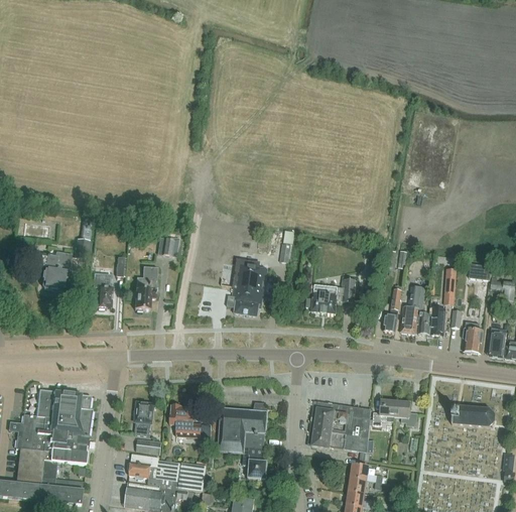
[(285,229),(283,241),(294,242),(295,230),(285,229)]
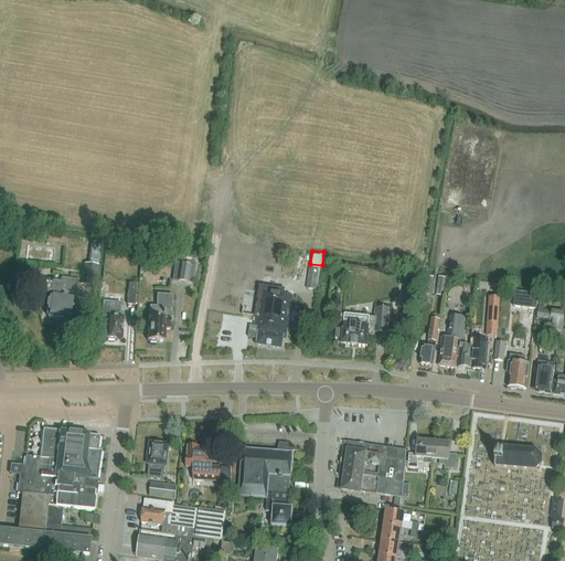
[(193,258),(181,256),(178,278),(189,281),(193,258)]
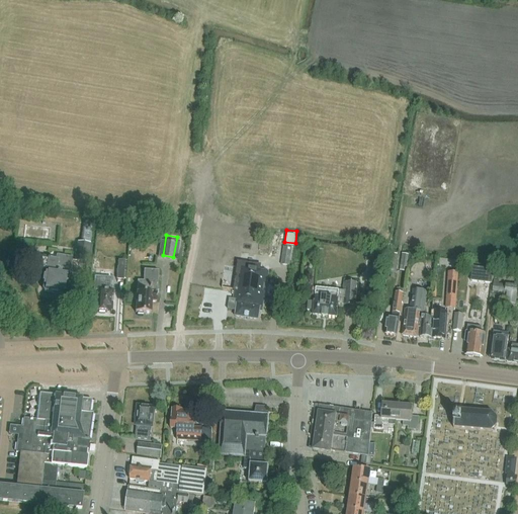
[(89,241),(86,240),(77,239),(75,257),(87,259),(89,241)]
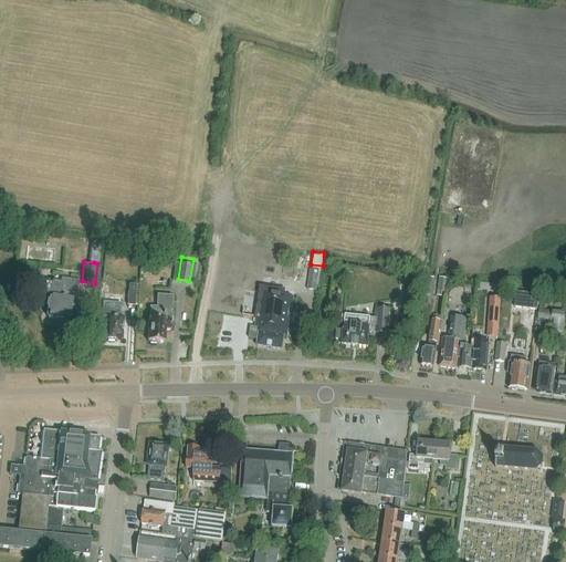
[(310,266),(307,285),(315,287),(318,267),(310,266)]
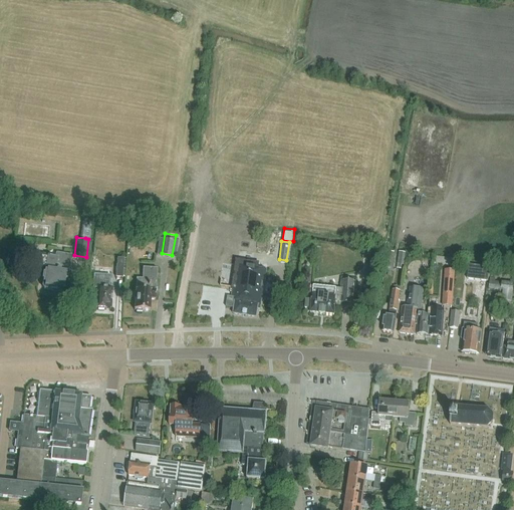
[(372,248),(368,270),(374,271),(378,250),(372,248)]
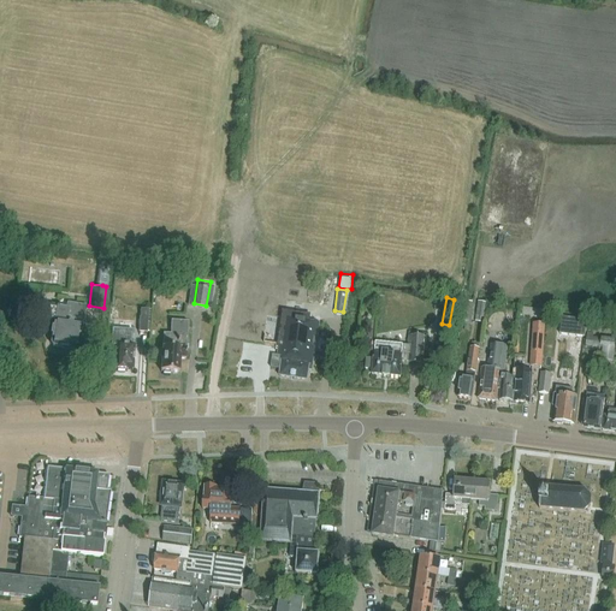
[(485,298),(478,297),(475,318),(483,319),(485,298)]
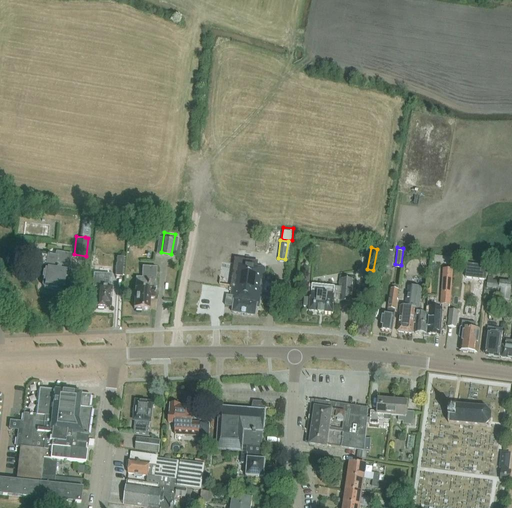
[(394,250),(387,249),(385,267),(391,268),(394,250)]
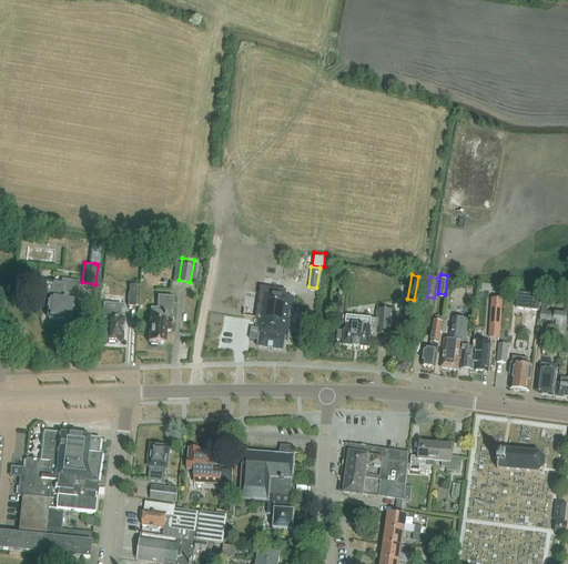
[(72,316),(78,280),(63,278),(63,281),(47,279),(44,280),(42,290),(44,292),(50,292),(49,299),(48,299),(47,305),(48,306),(48,313),(50,316),(70,319),(72,316)]
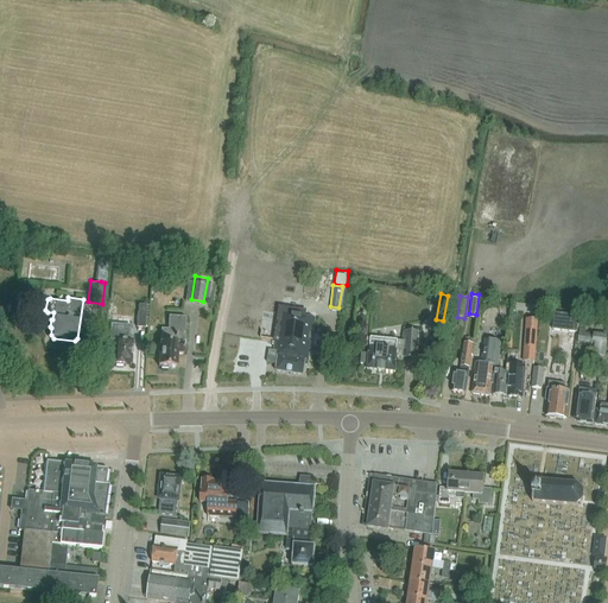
[(305,308),(280,303),(274,348),(270,347),(267,359),(277,361),(276,367),(303,370),(305,356),(309,356),(315,315),(304,312),(305,308)]
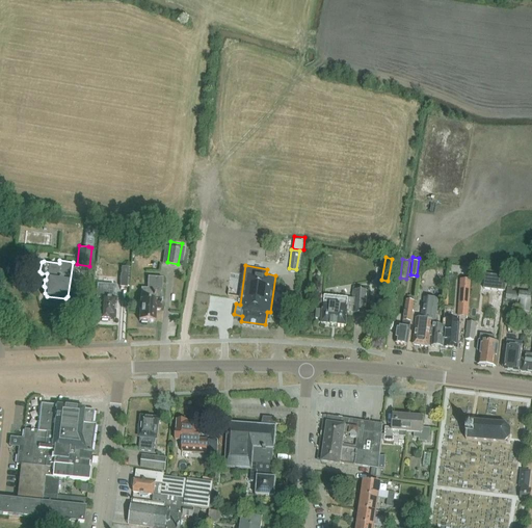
[(506,273),(485,270),(483,284),(504,287),(506,273)]
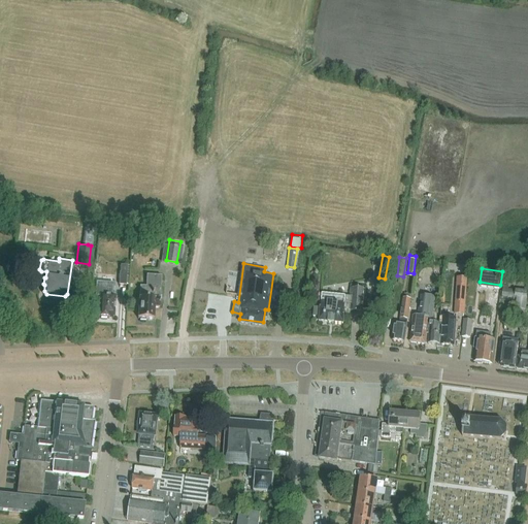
[(145,283),(140,282),(138,316),(140,316),(139,317),(145,318),(146,316),(154,316),(154,304),(159,304),(161,272),(146,271),(145,283)]
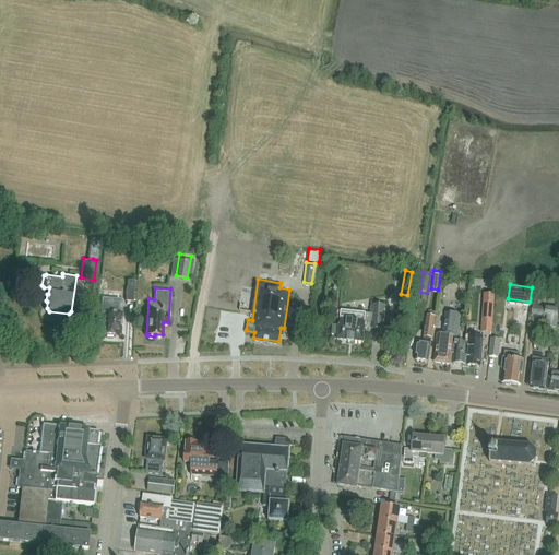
[(119,310),(120,295),(108,295),(108,298),(102,298),(102,309),(106,309),(106,314),(104,314),(104,319),(106,319),(105,331),(107,331),(107,333),(113,334),(113,332),(115,332),(115,330),(120,330),(121,310),(119,310)]
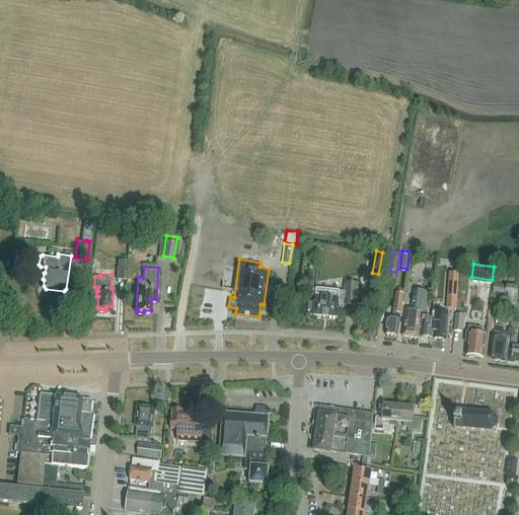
[(358,302),(359,281),(345,280),(344,288),(316,286),(315,299),(315,300),(309,299),(308,308),(314,308),(314,313),(321,313),(321,314),(328,315),(328,314),(338,315),(339,301),(358,302)]
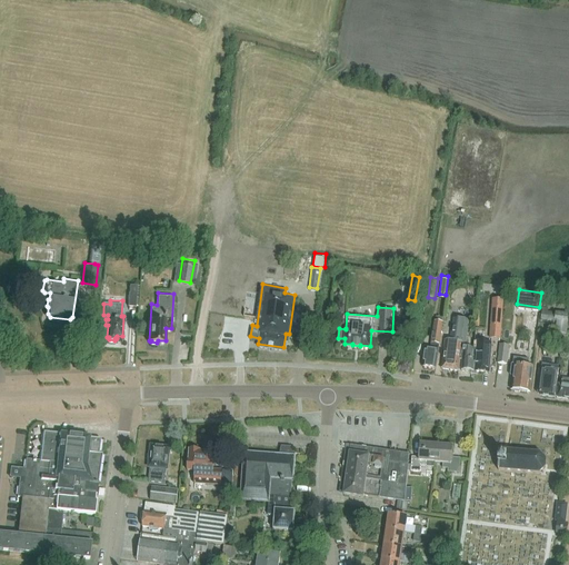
[(555,308),(555,309),(541,308),(540,314),(555,315),(557,316),(556,328),(566,329),(567,317),(568,317),(568,310),(555,308)]
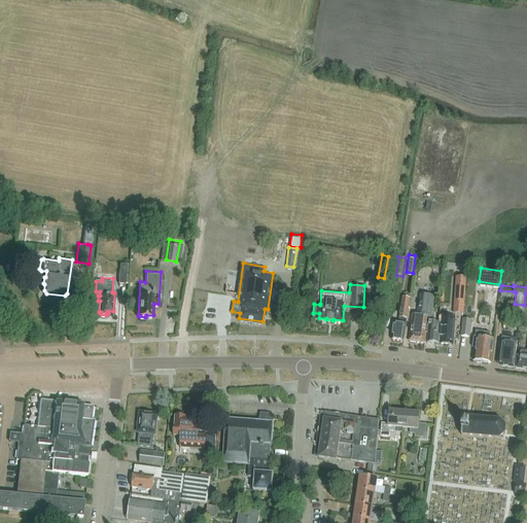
[(464,290),(455,289),(453,310),(463,311),(464,290)]
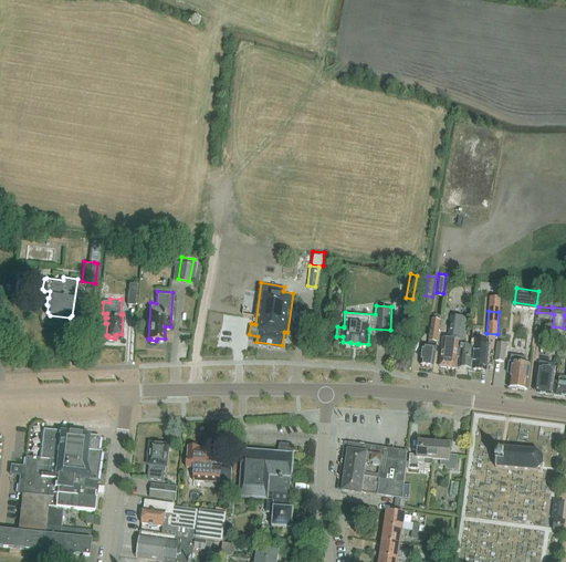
[(457,365),(458,355),(460,337),(463,337),(465,315),(454,314),(450,314),(448,336),(443,335),(440,363),(457,365)]
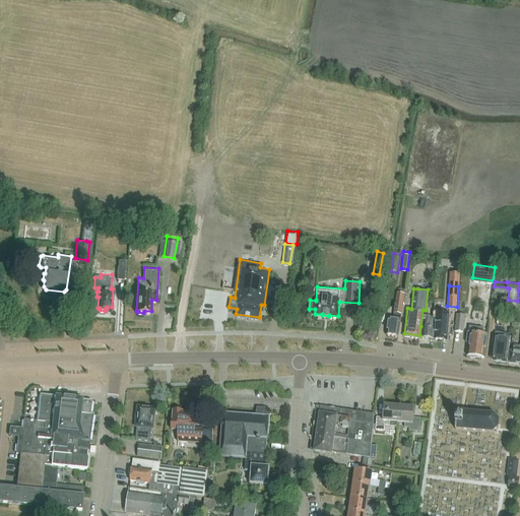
[(398,332),(404,291),(397,289),(394,314),(390,314),(387,331),(398,332)]
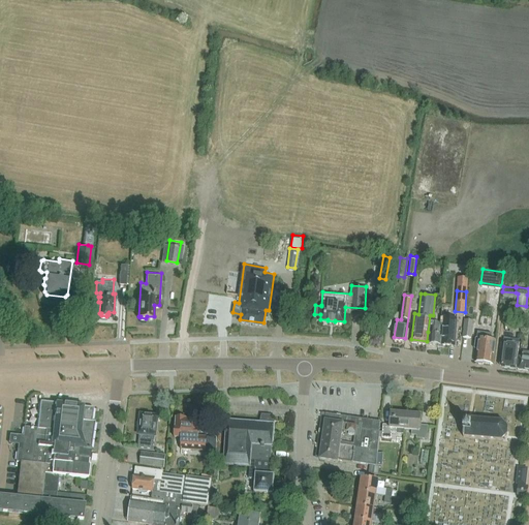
[(435,315),(433,315),(430,315),(428,332),(431,332),(430,341),(440,342),(441,330),(439,329),(440,319),(434,319),(435,315)]
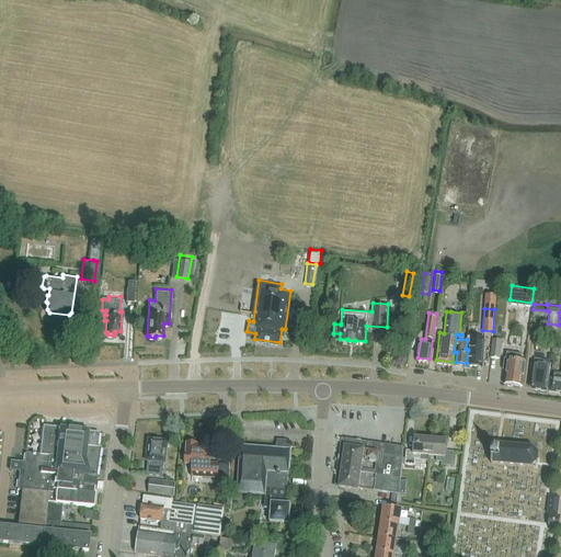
[(467,334),(467,339),(466,349),(468,350),(469,350),(469,363),(482,363),(484,336),(467,334)]
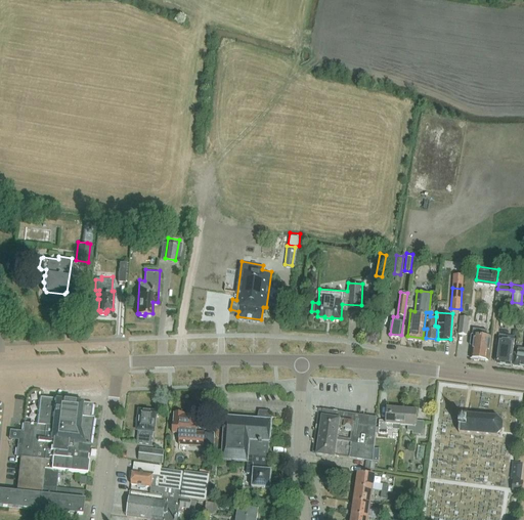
[(469,314),(460,313),(457,332),(467,333),(469,314)]
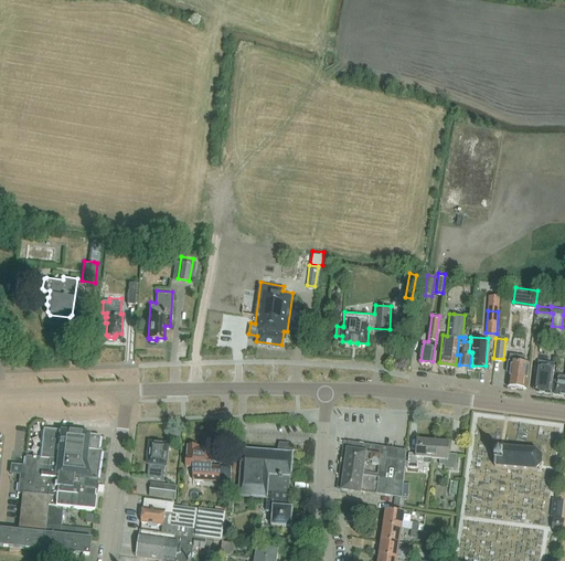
[(523,385),(525,383),(529,361),(523,360),(524,353),(514,351),(513,359),(508,358),(507,369),(510,369),(508,383),(509,385),(515,387),(516,384),(523,385)]
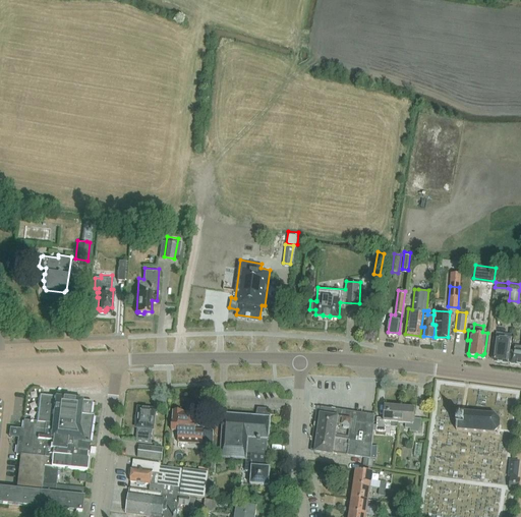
[(495,357),(508,359),(511,336),(496,334),(493,354),(495,357)]
